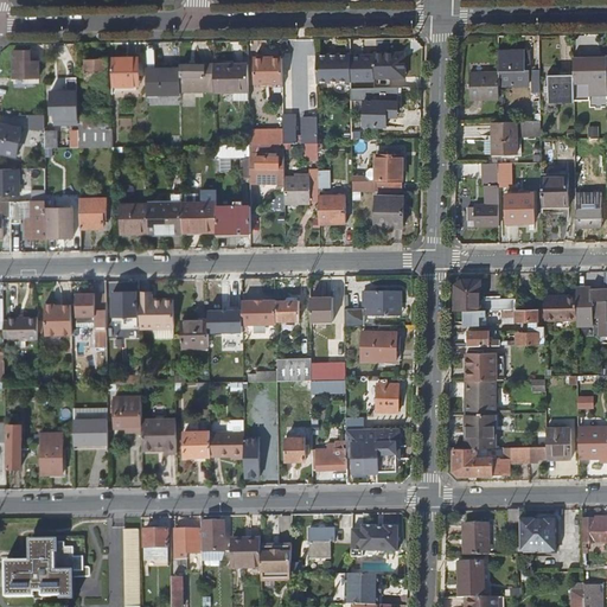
[(531,62),(531,50),(499,50),(499,74),(500,84),(530,84),(530,62),(531,62)]
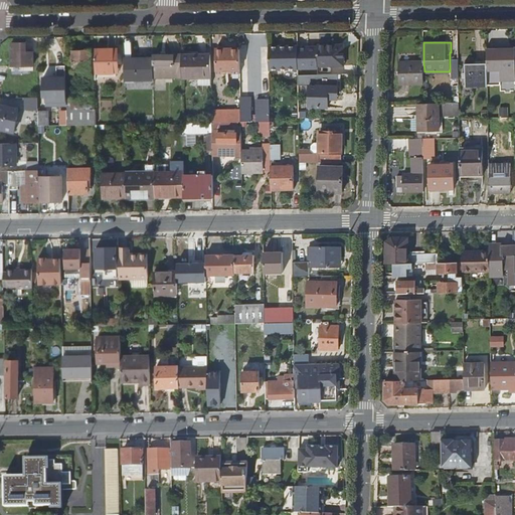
[(10,44),(11,67),(32,66),(32,50),(25,50),(24,43),(10,44)]
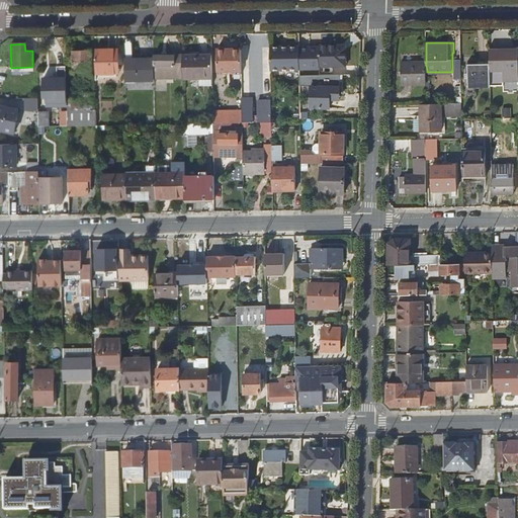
[(336,75),(335,67),(346,67),(345,46),(319,46),(319,48),(299,48),(299,70),(323,70),(323,75),(336,75)]
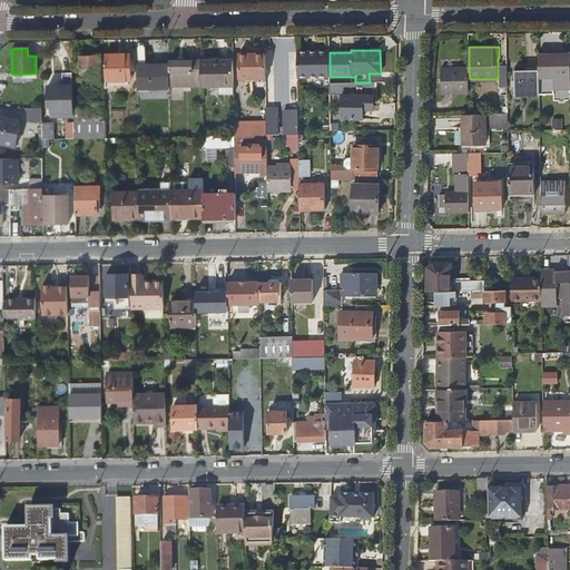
[(298,77),(330,77),(330,52),(330,51),(298,51),(298,77)]
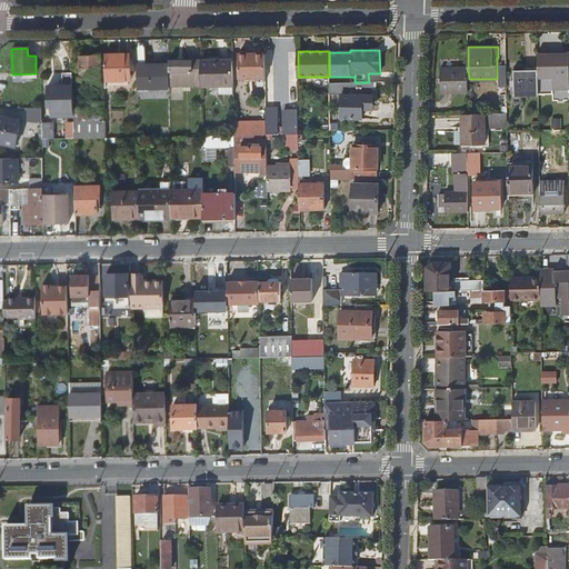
[(103,55),(105,81),(129,81),(129,53),(103,55)]
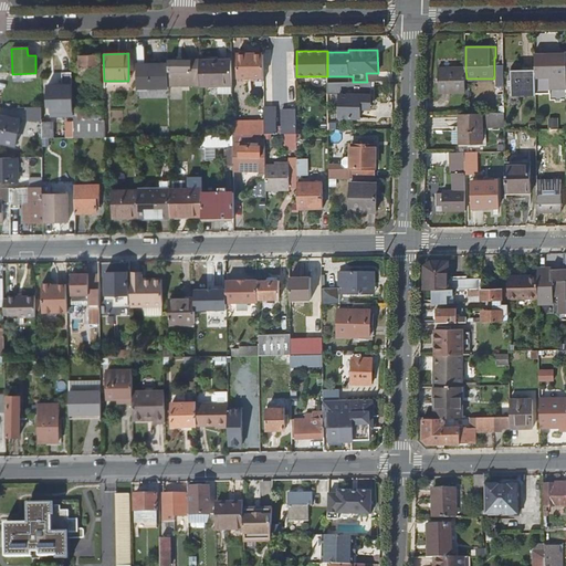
[(535,70),(535,93),(551,93),(551,87),(565,87),(565,53),(535,53),(535,70)]
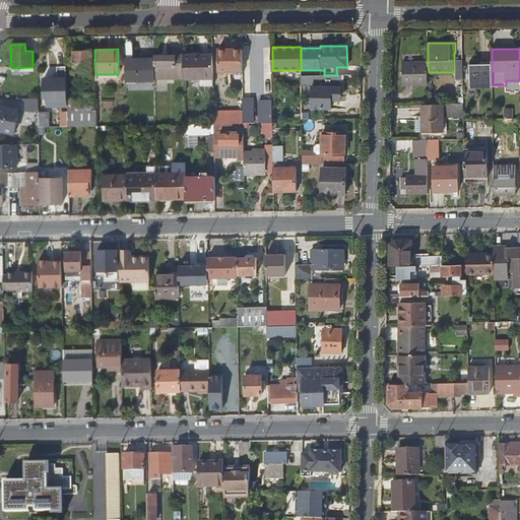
[(218,72),(243,72),(243,50),(217,50),(218,72)]
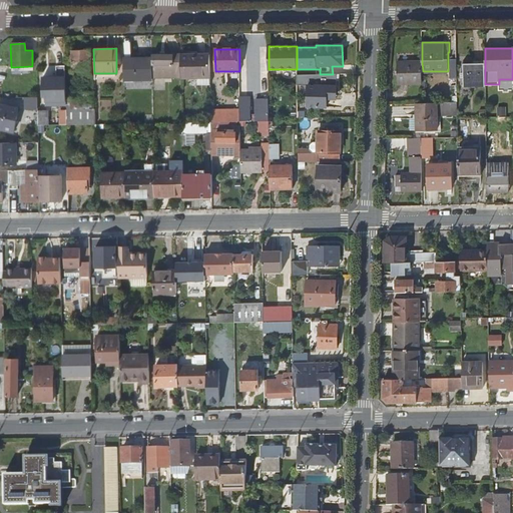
[(72,51),(73,62),(91,62),(91,51),(72,51)]
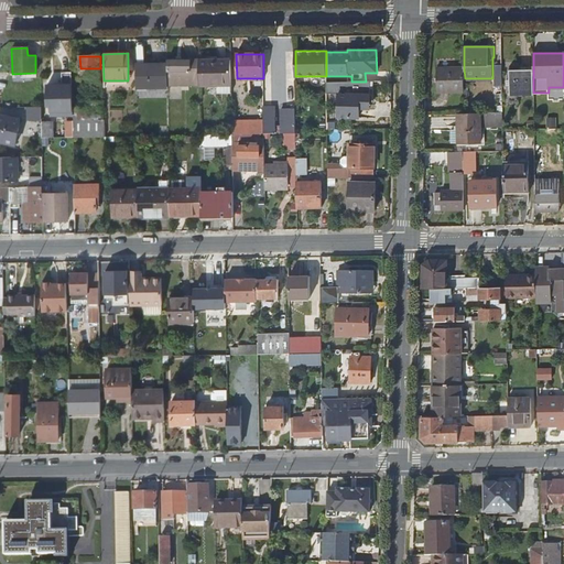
[(199,86),(199,60),(191,60),(190,61),(167,61),(167,66),(169,86),(199,86)]
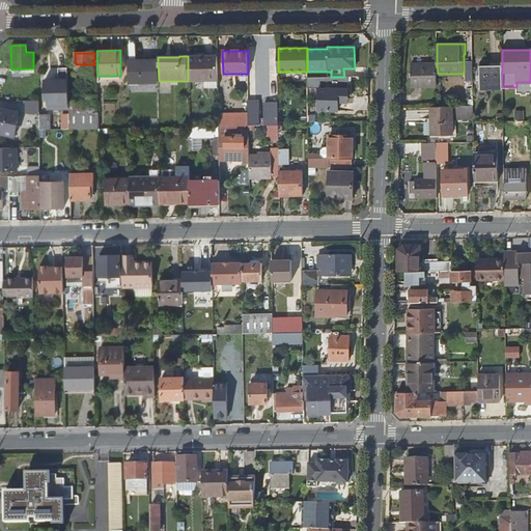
[(204,95),(218,95),(218,56),(188,56),(188,81),(188,87),(204,87),(204,95)]
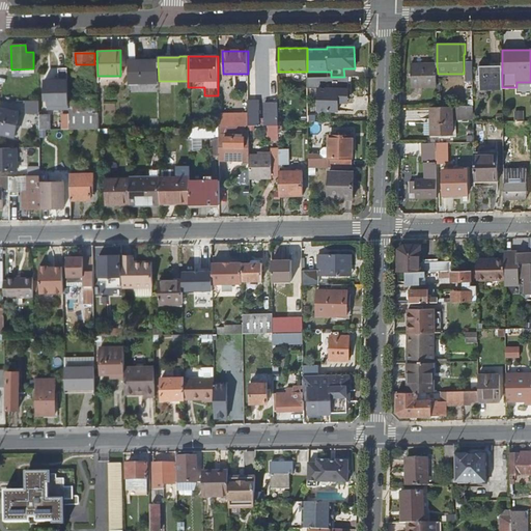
[(128,63),(128,84),(159,83),(159,81),(158,62),(128,63)]
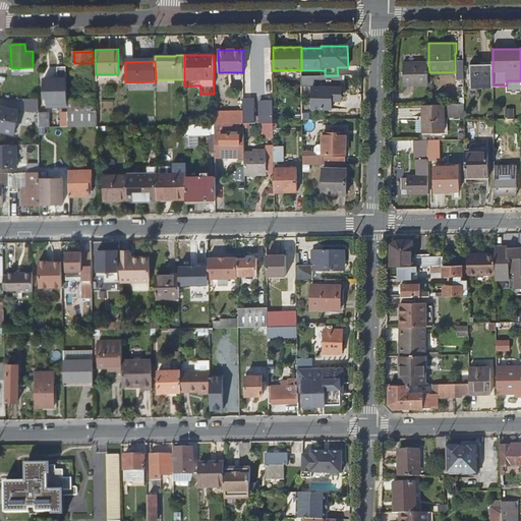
[(404,84),(429,84),(429,72),(428,63),(404,63),(404,84)]
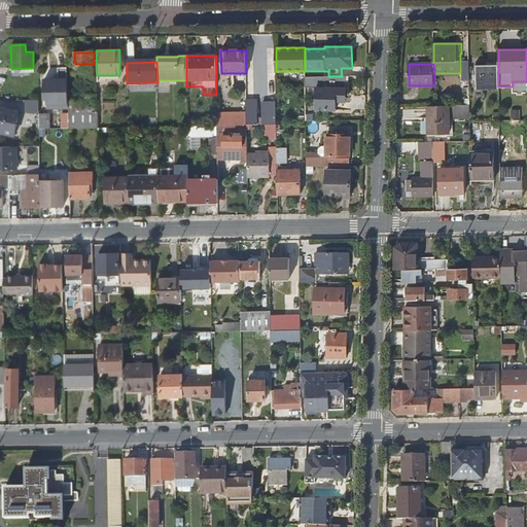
[(476,88),(498,88),(498,86),(498,65),(476,65),(476,88)]
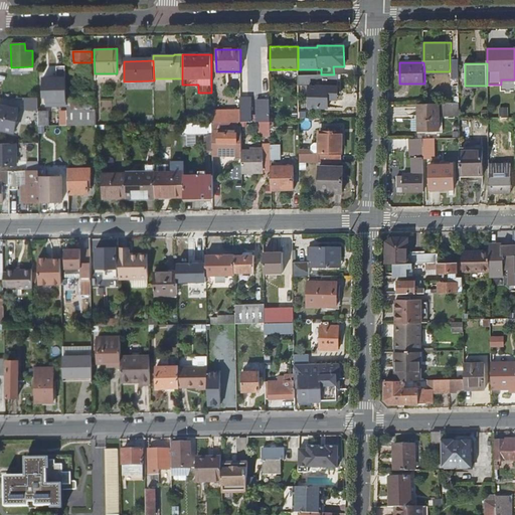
[(45,94),(46,106),(60,106),(59,83),(51,83),(51,77),(43,77),(43,94),(45,94)]
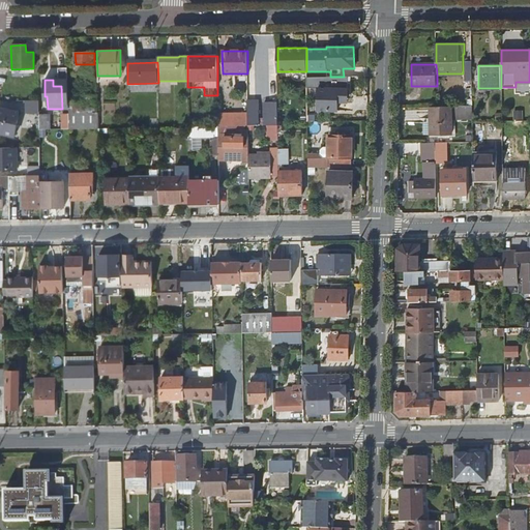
[(318,88),(317,111),(336,112),(336,102),(346,102),(347,89),(337,89),(318,88)]
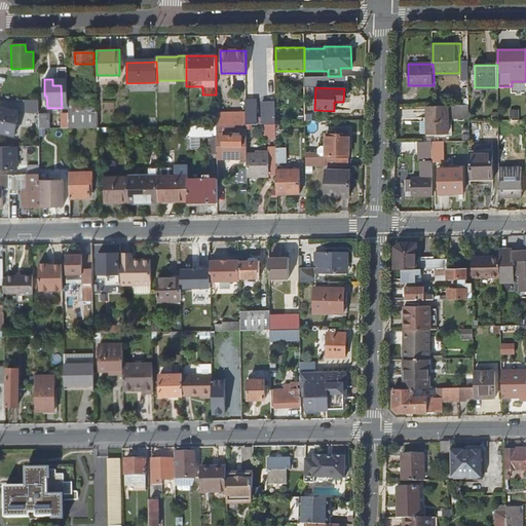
[(39,111),(38,99),(26,100),(27,111),(39,111)]
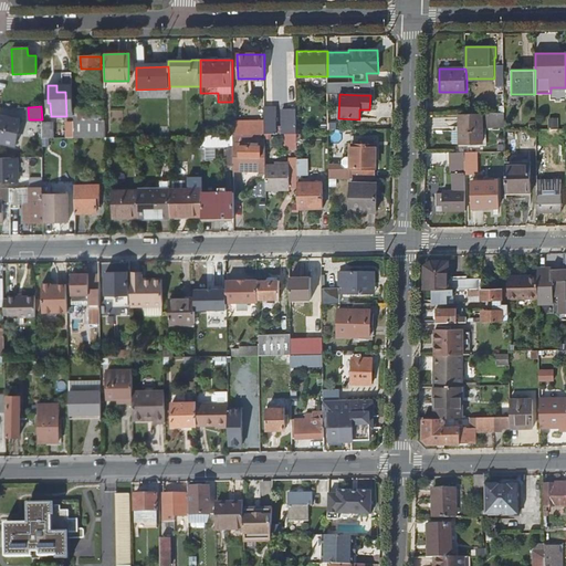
[(286,134),(297,134),(296,108),(282,109),(283,130),(275,130),(275,122),(264,122),(265,134),(286,134)]
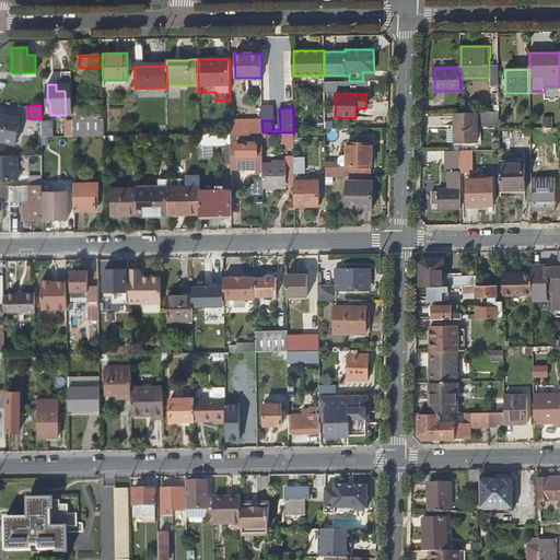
[(499,112),(462,112),(454,112),(455,141),(477,141),(477,126),(499,126),(499,112)]
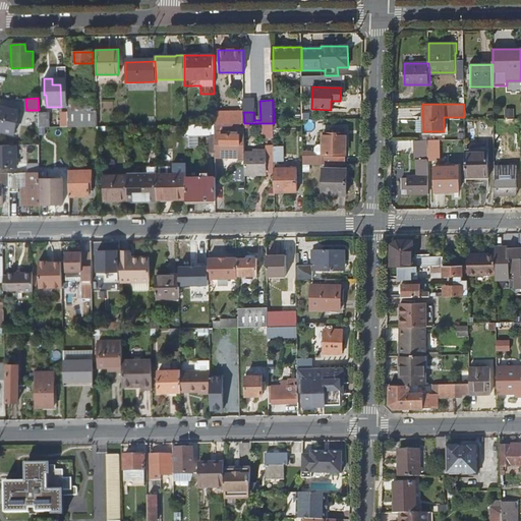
[(0,106),(0,130),(13,134),(19,111),(0,106)]
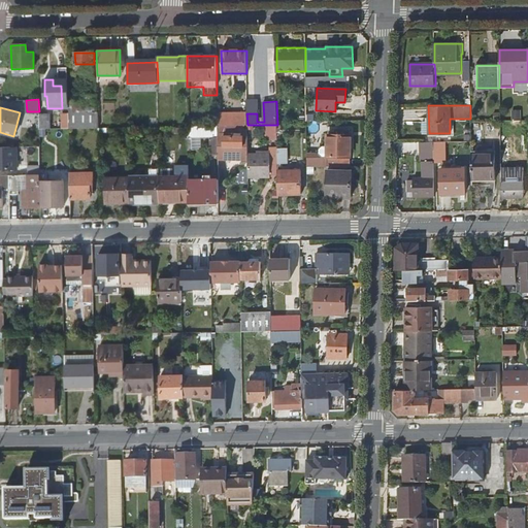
[(39,113),(39,128),(50,128),(50,120),(46,120),(46,113),(39,113)]
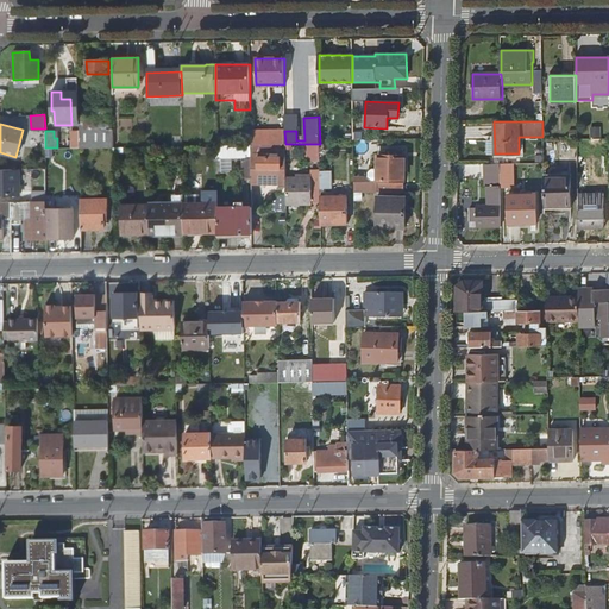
[(271,144),(271,131),(250,131),(250,145),(271,144)]
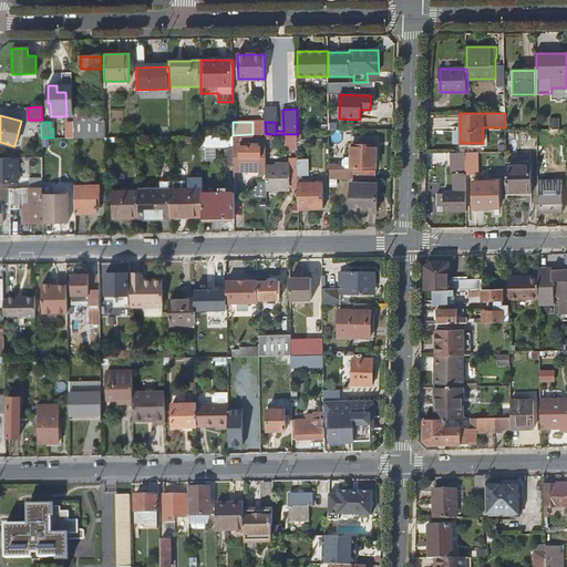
[(266,134),(265,122),(253,122),(253,134),(255,134),(266,134)]
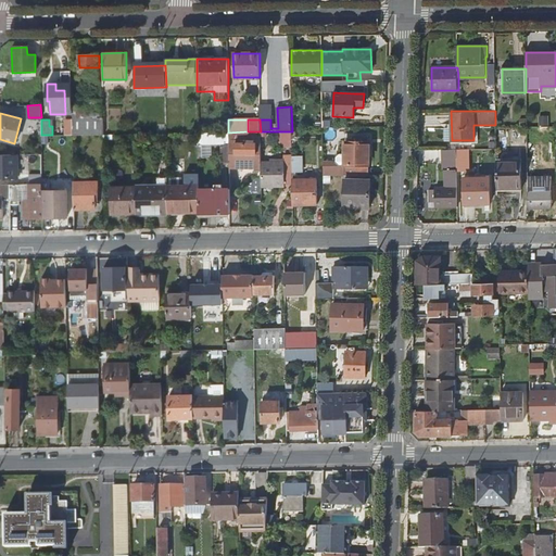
[(249,141),(250,131),(248,131),(228,133),(229,143),(229,155),(229,167),(261,166),(261,163),(261,154),(261,143),(258,143),(258,138),(252,138),(252,141),(249,141)]
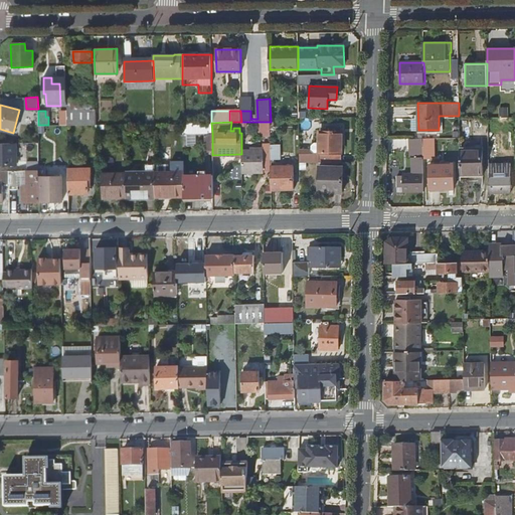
[(261,134),(271,134),(271,122),(261,122),(261,134)]
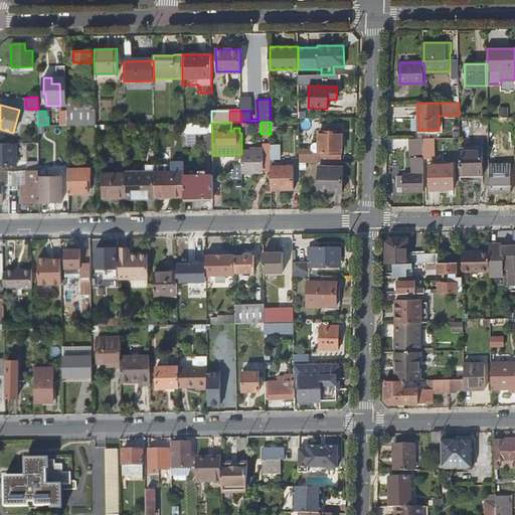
[(212,133),(211,123),(202,123),(202,125),(193,125),(193,123),(183,123),(183,133),(212,133)]
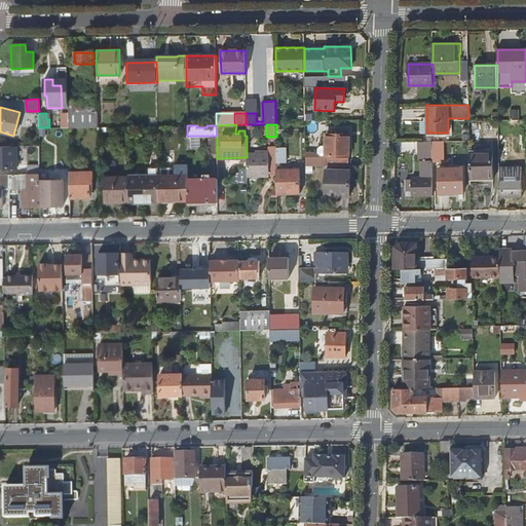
[(325,157),(326,165),(336,165),(347,165),(347,135),(347,129),(333,129),(333,135),(321,135),(321,146),(317,149),(317,154),(321,157),(325,157)]
